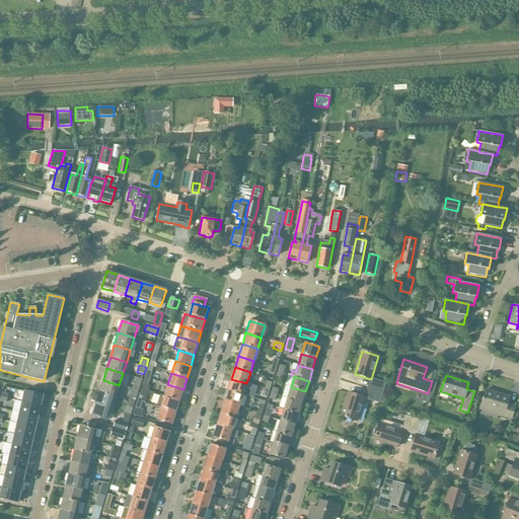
[(143,384),(142,389),(148,391),(150,386),(147,386),(149,379),(145,377),(143,384)]
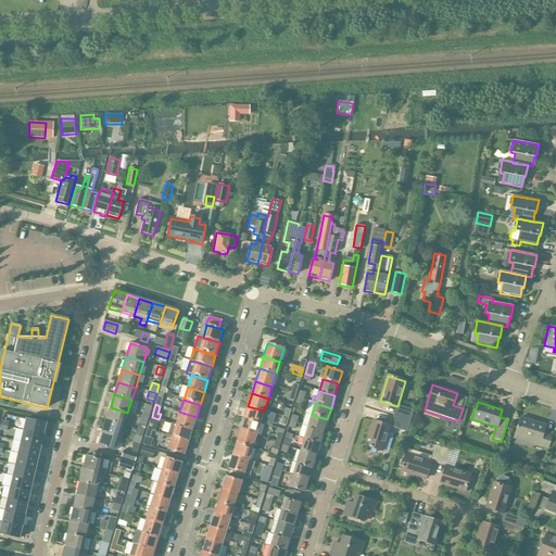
[(140,417),(148,419),(152,406),(146,405),(143,411),(142,409),(140,417)]
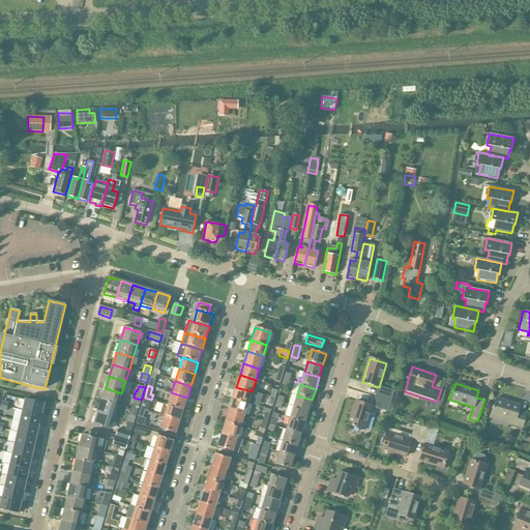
[(232,399),(247,404),(253,405),(257,393),(252,391),(236,387),(232,399)]
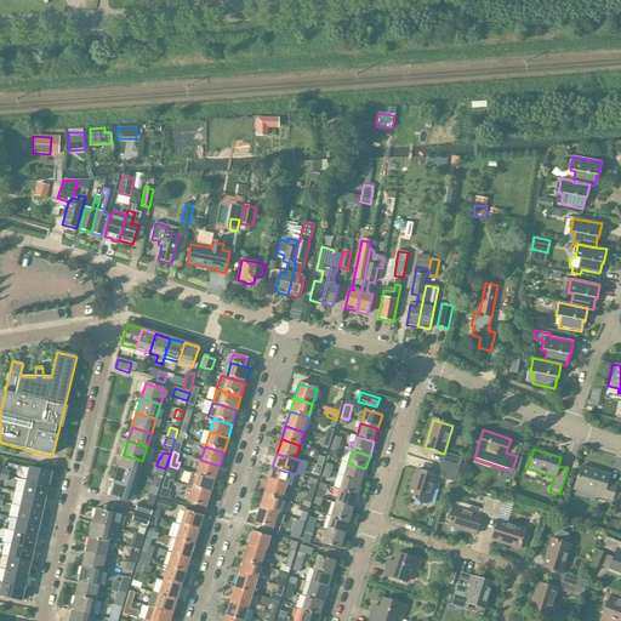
[(442,466),(457,471),(461,459),(445,454),(442,466)]
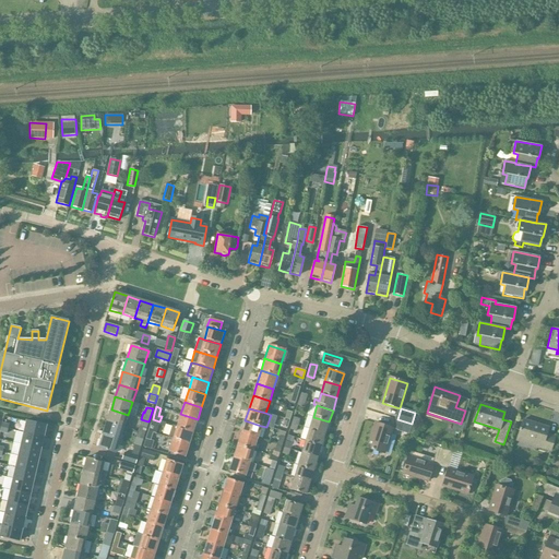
[(107,423),(125,428),(128,415),(111,409),(107,423)]
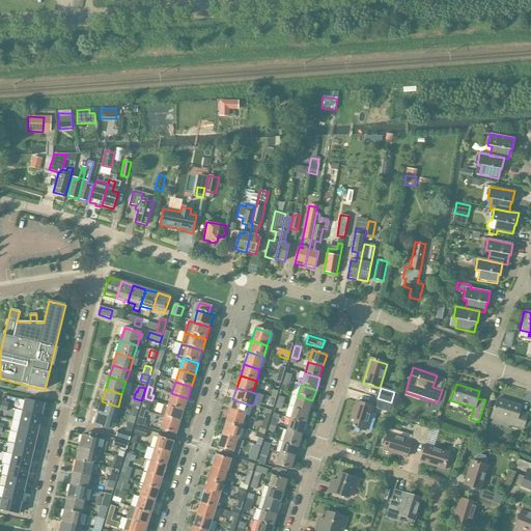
[(188,398),(171,393),(168,406),(184,410),(188,398)]
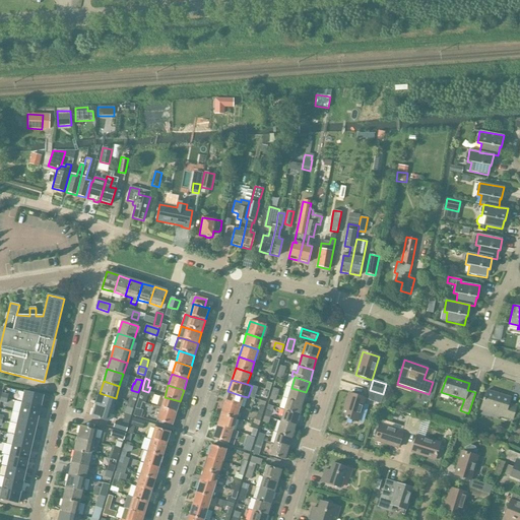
[(306,392),(291,388),(287,399),(303,403),(306,392)]
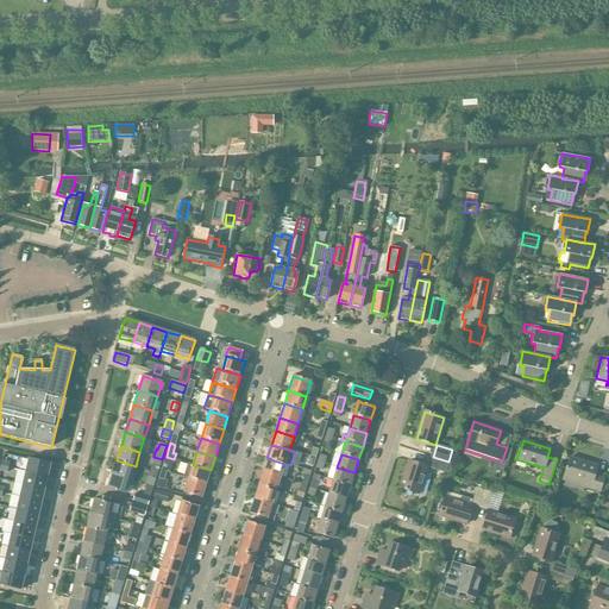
[(149,470),(158,473),(162,459),(154,457),(149,470)]
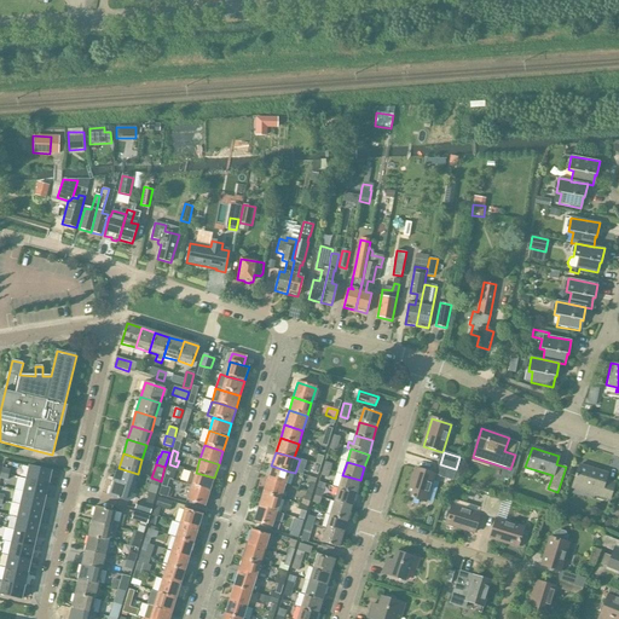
[(452,481),(456,469),(440,464),(437,476),(452,481)]
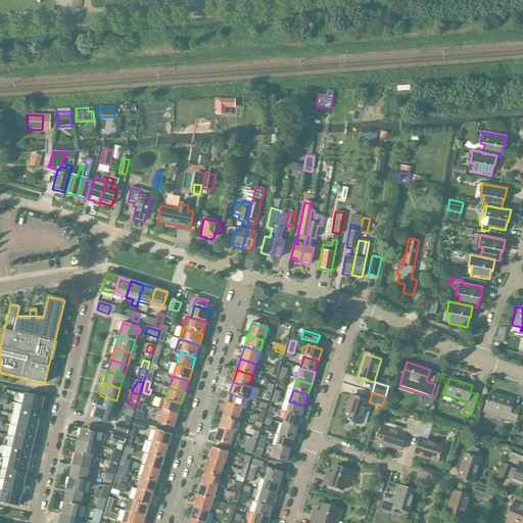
[(43,398),(25,393),(21,405),(41,409),(43,398)]
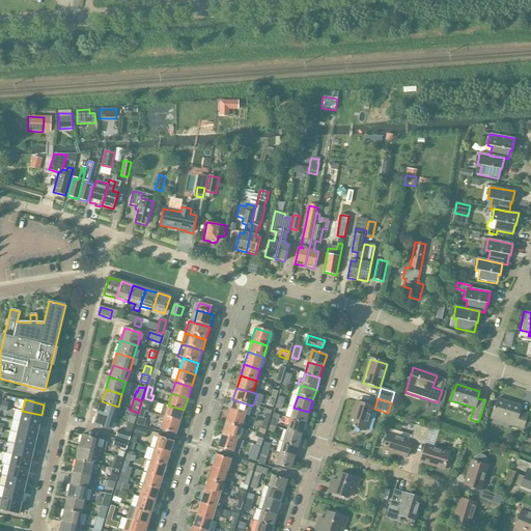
[(229,412),(245,416),(248,404),(232,399),(229,412)]
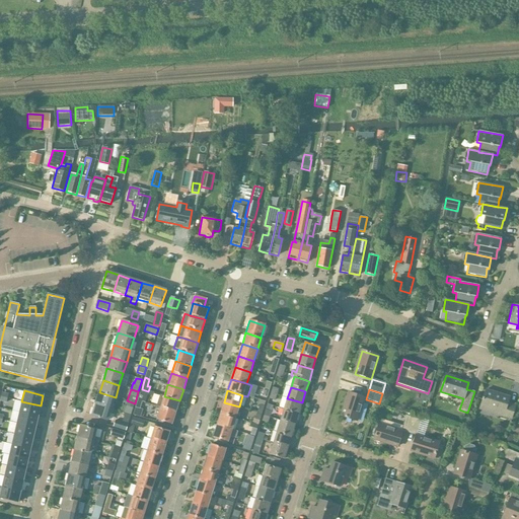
[(486,390),(480,405),(501,413),(500,416),(511,419),(515,405),(507,402),(509,397),(486,390)]
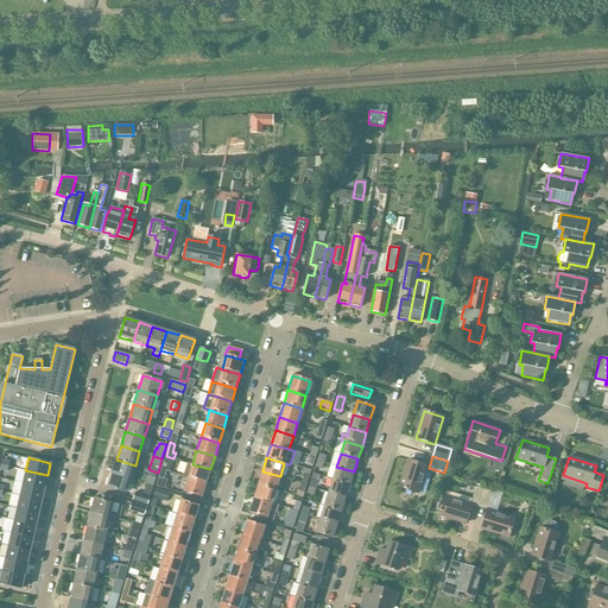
[(112,474),(131,480),(135,466),(116,460),(112,474)]
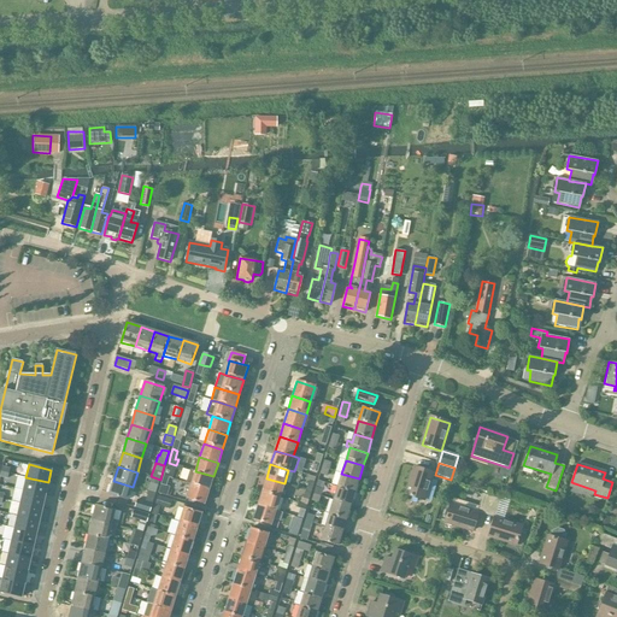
[(413,468),(405,495),(424,501),(433,474),(413,468)]
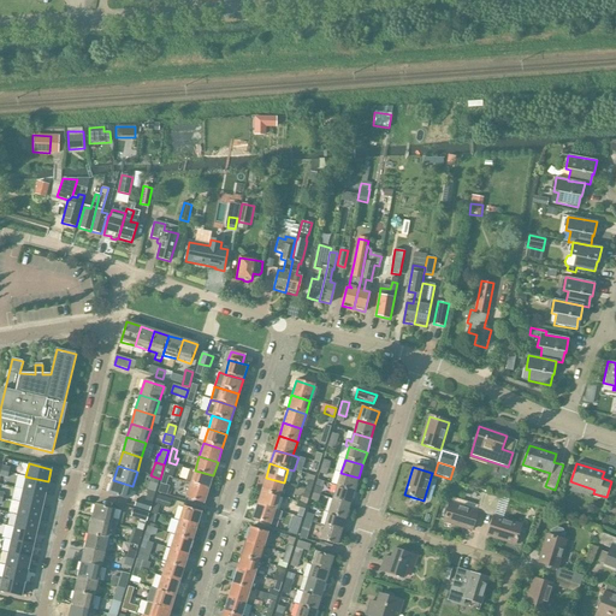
[(190,484),(209,490),(213,475),(195,471),(189,468),(185,483),(190,484)]
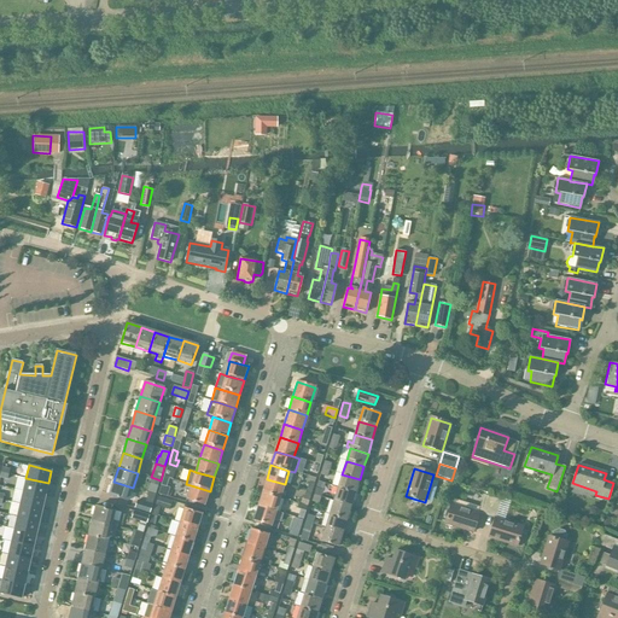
[(360,479),(342,474),(338,488),(355,494),(360,479)]
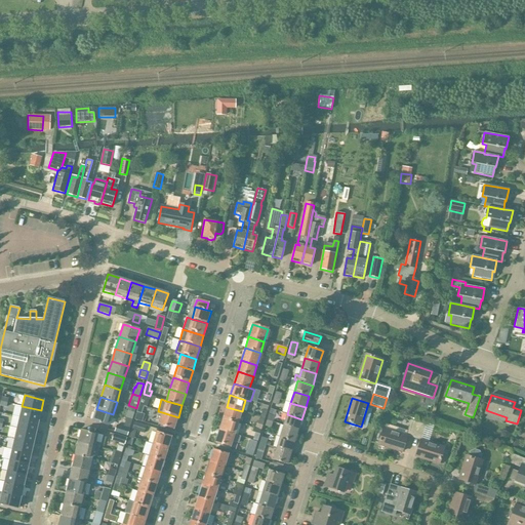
[(132,419),(136,408),(128,405),(125,417),(132,419)]
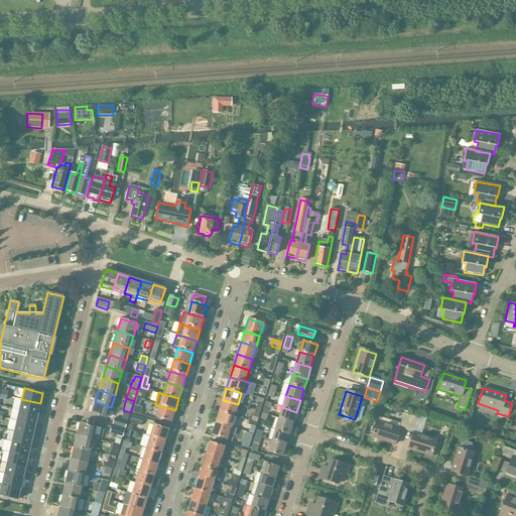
[(40,403),(21,399),(19,410),(37,414),(40,403)]
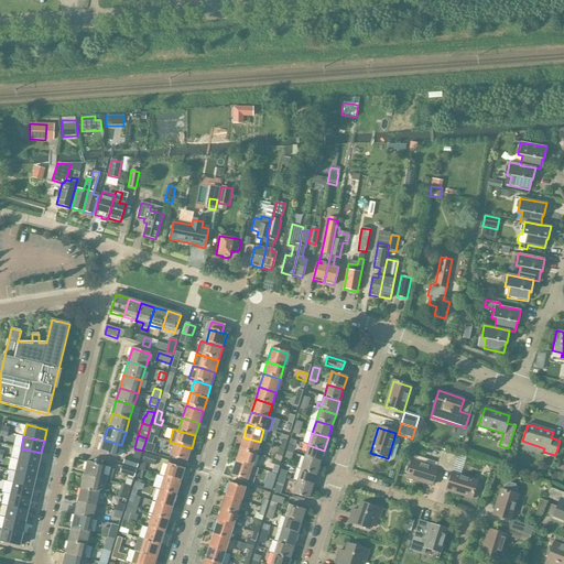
[(260,442),(243,437),(239,449),(256,455),(260,442)]
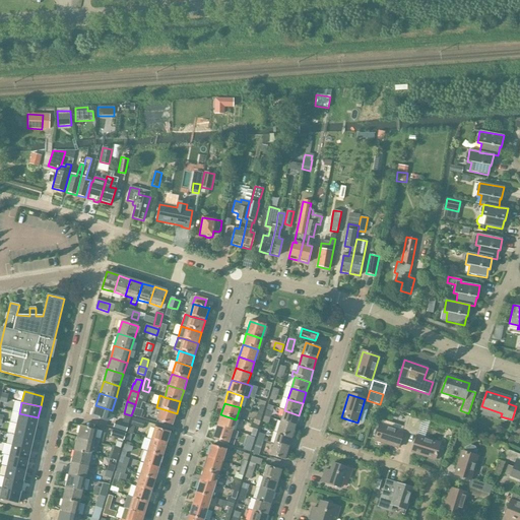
[(112,410),(95,405),(91,417),(108,423),(112,410)]
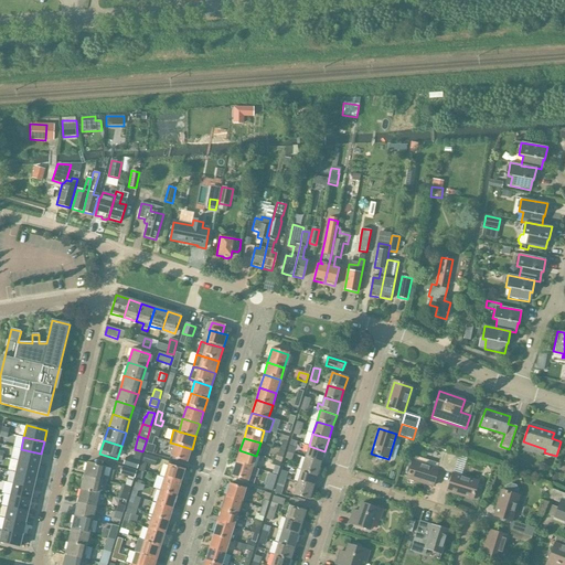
[(148,444),(146,452),(152,455),(156,446),(152,445),(148,444)]
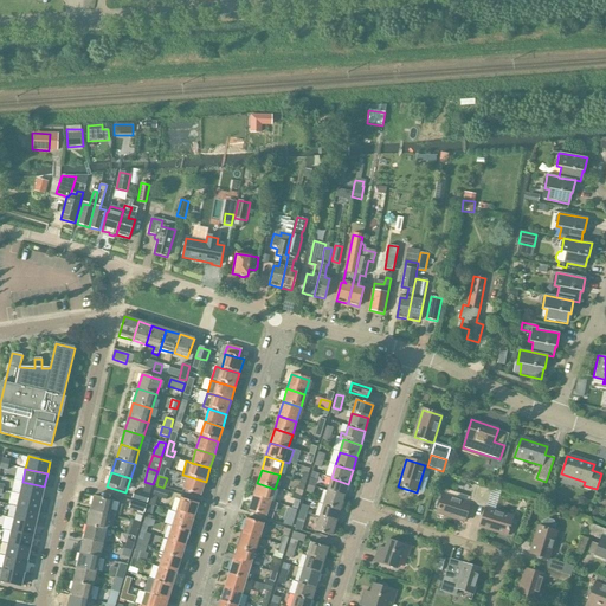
[(206,482),(187,476),(184,490),(201,496),(206,482)]
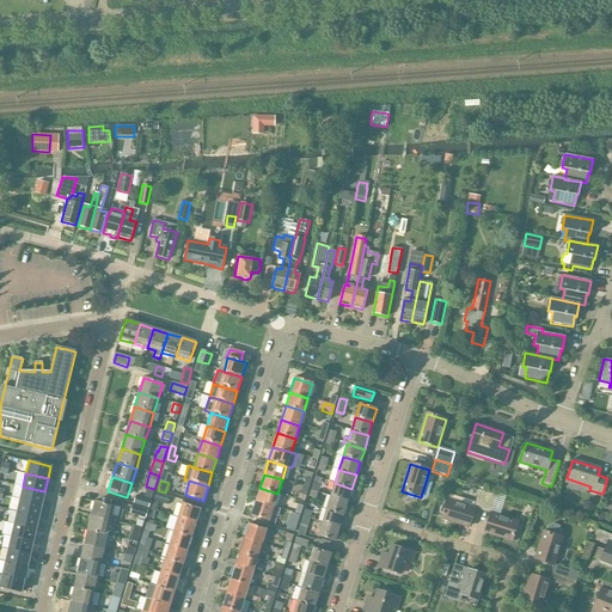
[(352,489),(335,483),(331,496),(348,502),(352,489)]
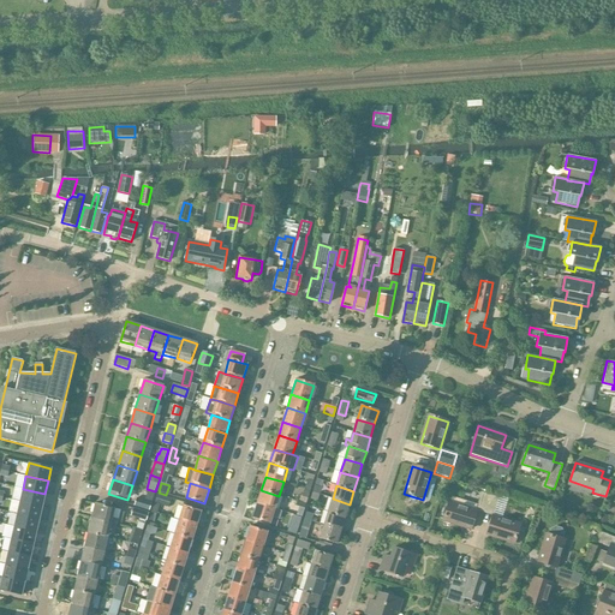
[(45,494),(23,489),(19,501),(42,506),(45,494)]
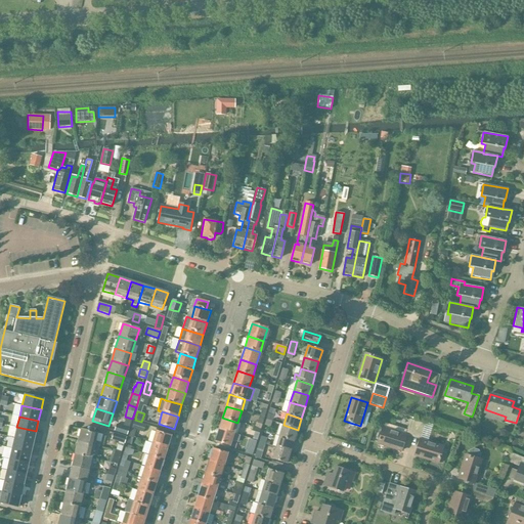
[(129,429),(132,419),(125,417),(123,424),(117,423),(114,431),(127,435),(129,429)]
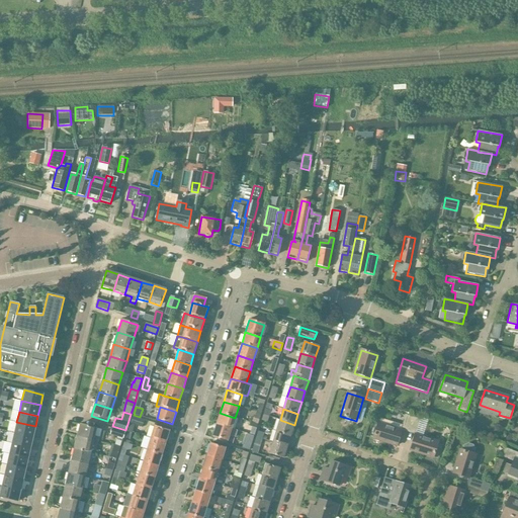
[(235,418),(220,413),(217,425),(232,429),(235,418)]
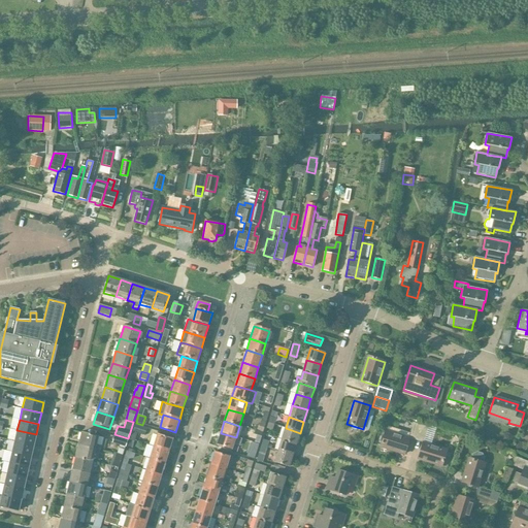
[(417,439),(421,425),(414,423),(408,437),(417,439)]
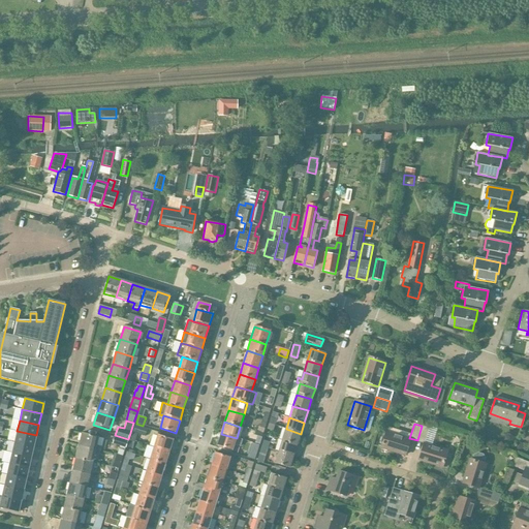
[(133,433),(145,437),(147,430),(135,426),(133,433)]
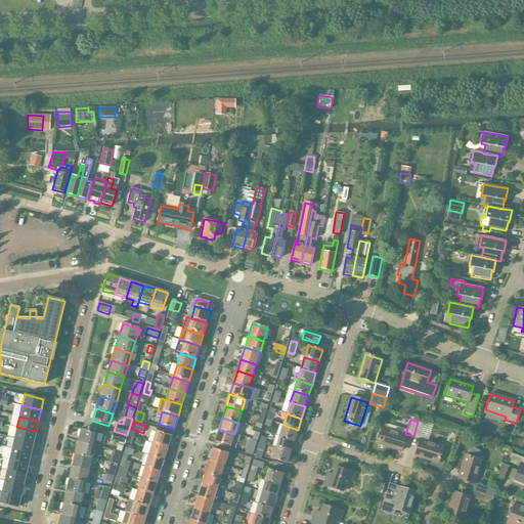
[(425,425),(418,422),(413,436),(421,438),(425,425)]
